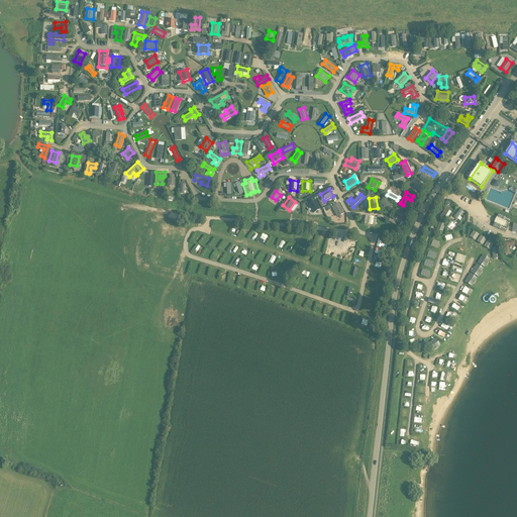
[(388,197),(381,200),(385,210),(392,207),(388,197)]
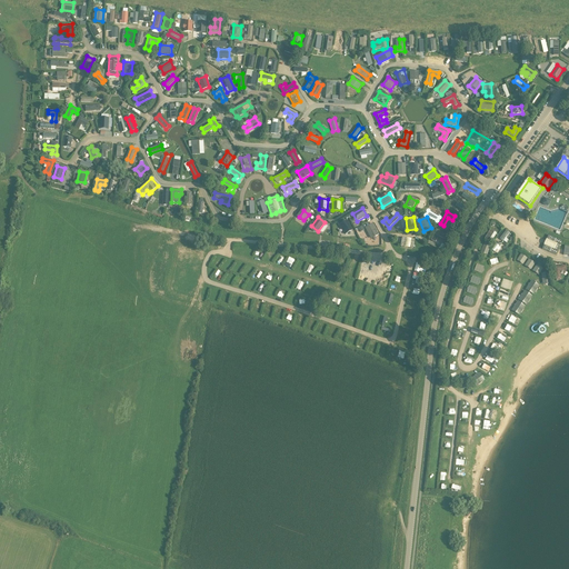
[(347,220),(339,225),(345,235),(352,230),(347,220)]
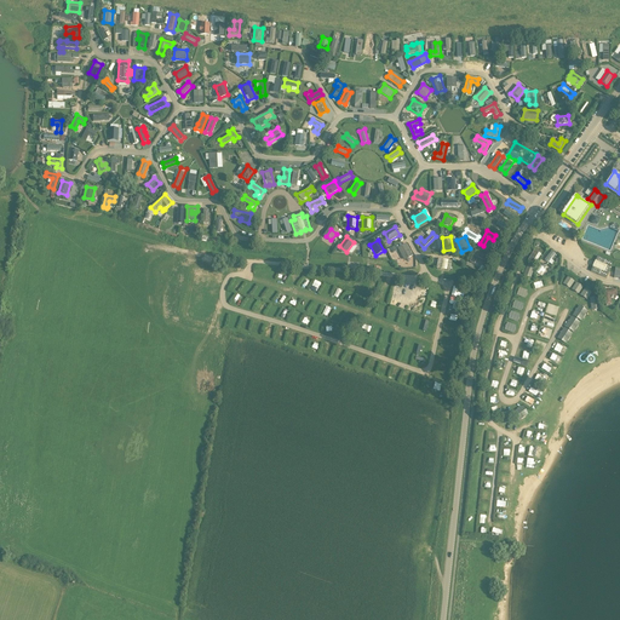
[(397,248),(403,259),(412,254),(406,244),(397,248)]
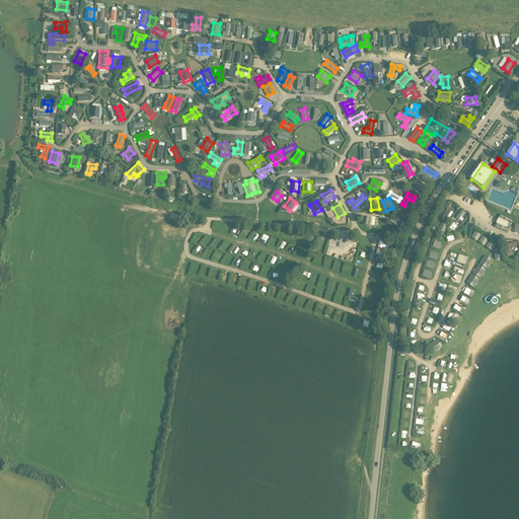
[(398,209),(393,219),(397,221),(400,216),(404,218),(408,214),(398,209)]
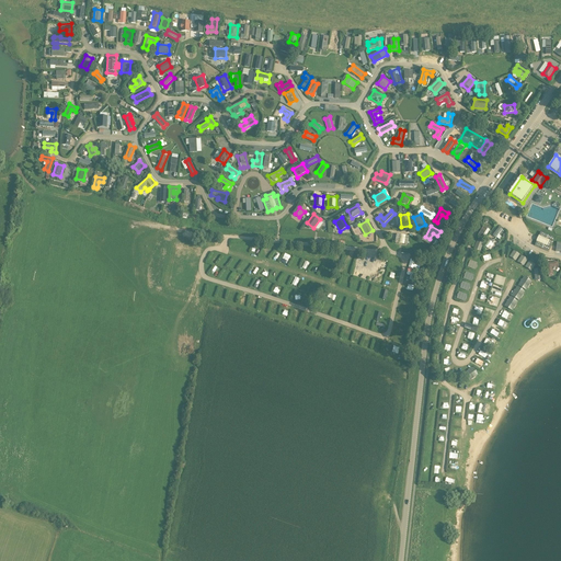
[(483,227),(479,236),(484,239),(490,229),(483,227)]
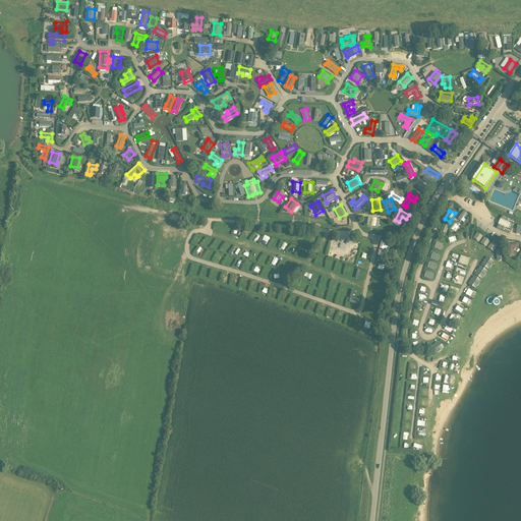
[(502,216),(501,219),(497,228),(509,233),(512,225),(513,223),(514,220),(502,216)]
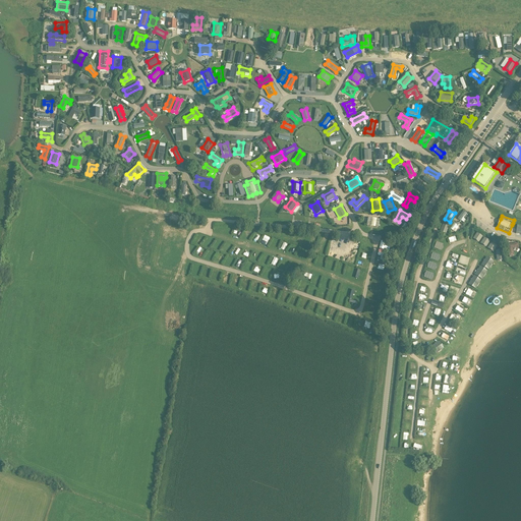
[(443,223),(440,232),(445,234),(449,225),(443,223)]
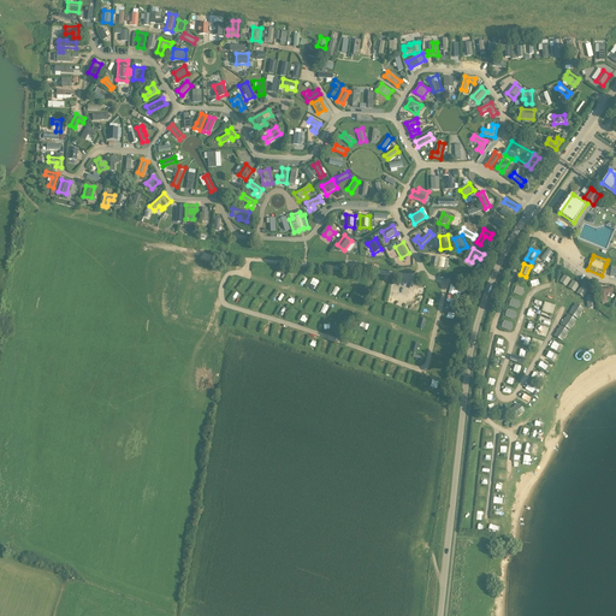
[(567,285),(570,278),(562,274),(558,282),(567,285)]
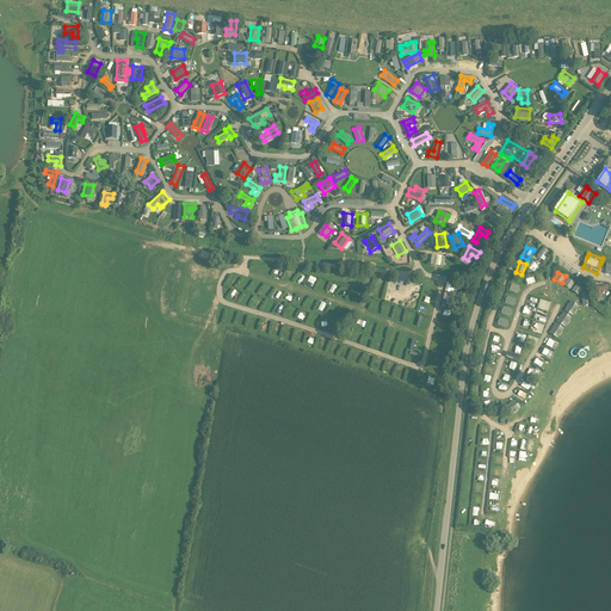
[(567,277),(563,284),(571,289),(574,282),(567,277)]
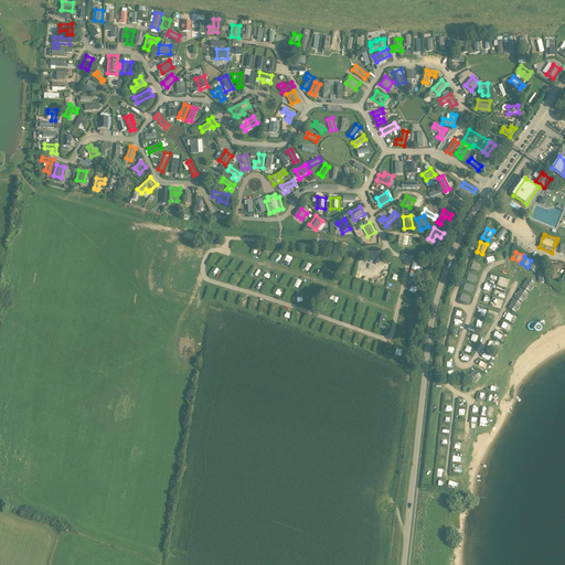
[(479,270),(481,264),(472,262),(470,268),(479,270)]
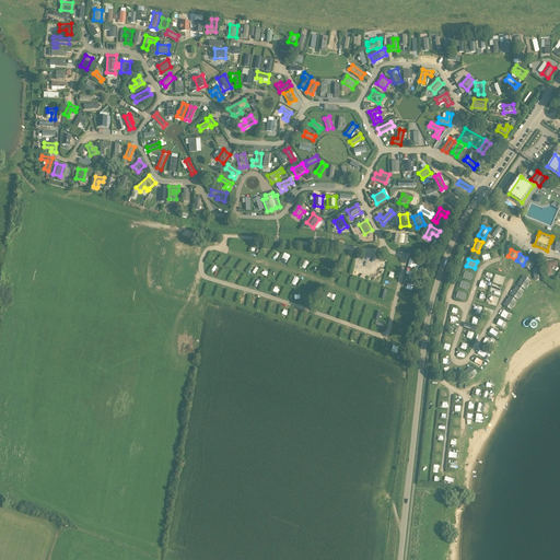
[(531,270),(535,264),(528,259),(524,266),(531,270)]
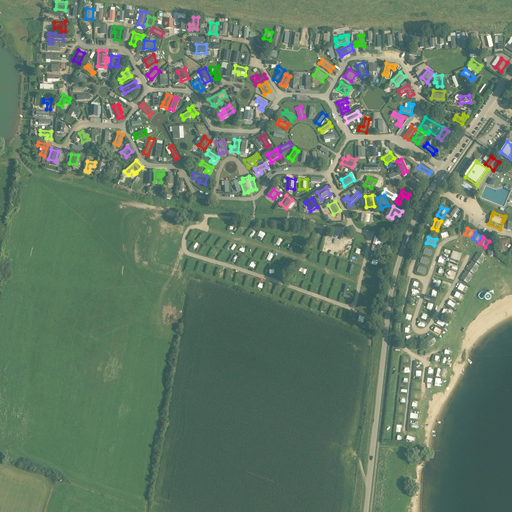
[(509,239),(499,240),(500,252),(505,252),(503,243),(509,243),(509,239)]
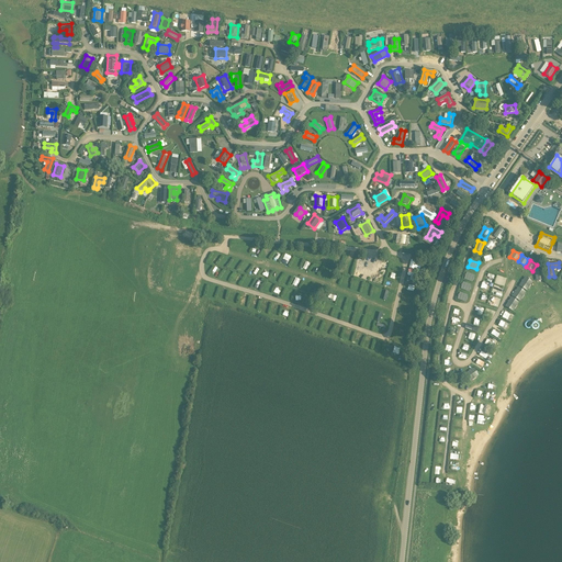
[(544,279),(541,268),(534,270),(537,281),(544,279)]
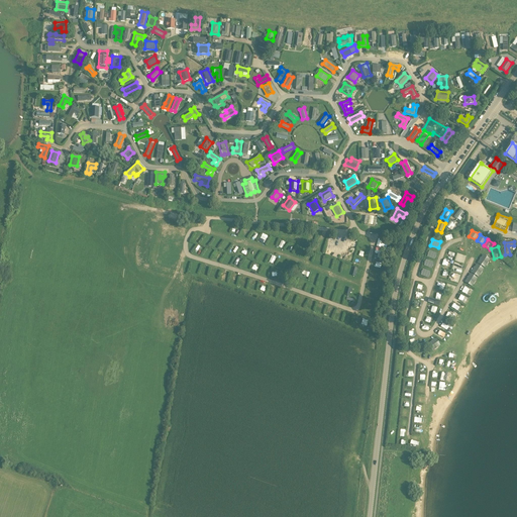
[(434,260),(437,252),(428,249),(426,255),(434,260)]
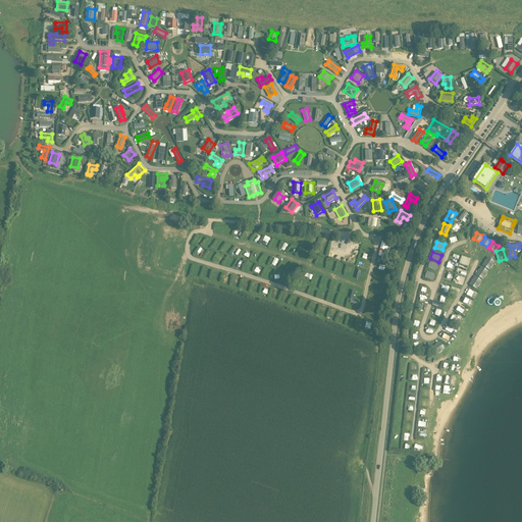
[(427,268),(436,270),(437,264),(429,261),(427,268)]
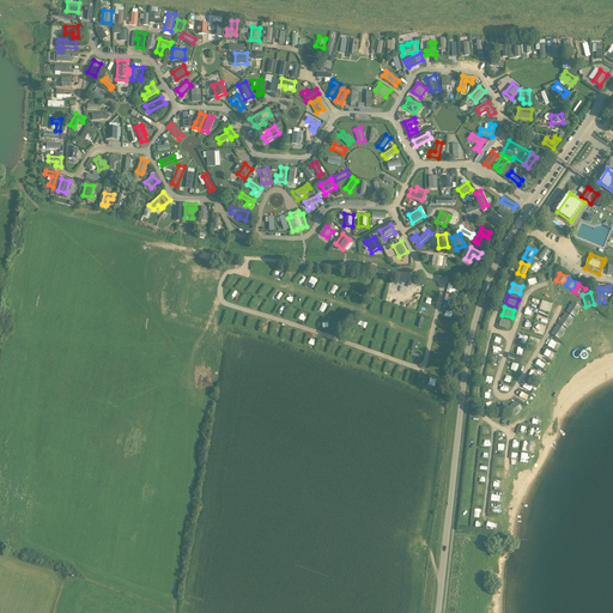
[(570,316),(575,310),(570,307),(565,313),(570,316)]
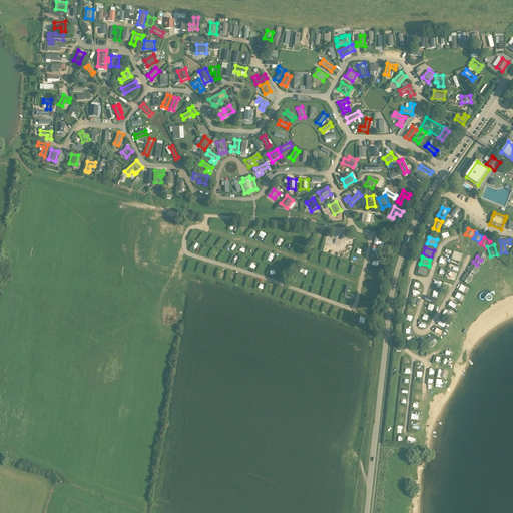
[(209,275),(214,276),(217,266),(213,264),(209,275)]
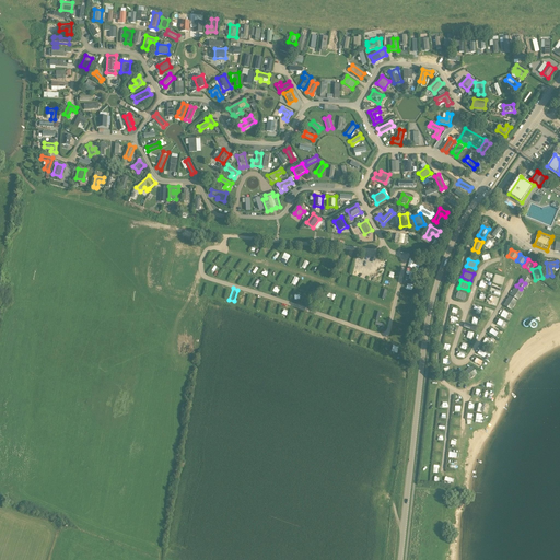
[(458,290),(455,296),(464,300),(467,293),(458,290)]
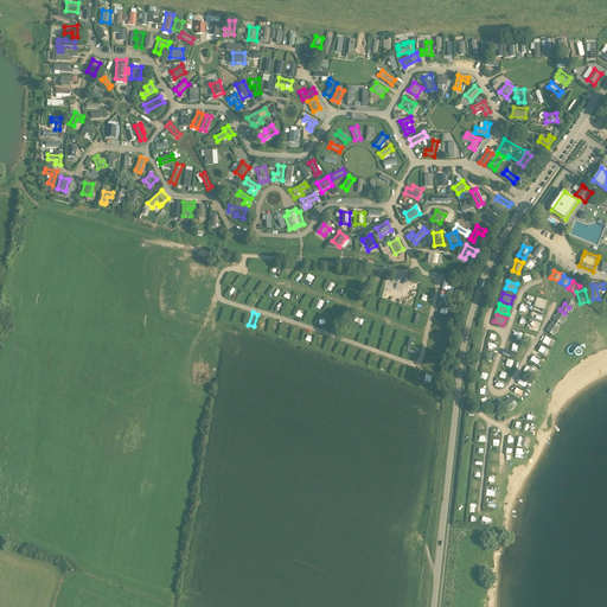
[(536,330),(538,324),(529,320),(526,327),(536,330)]
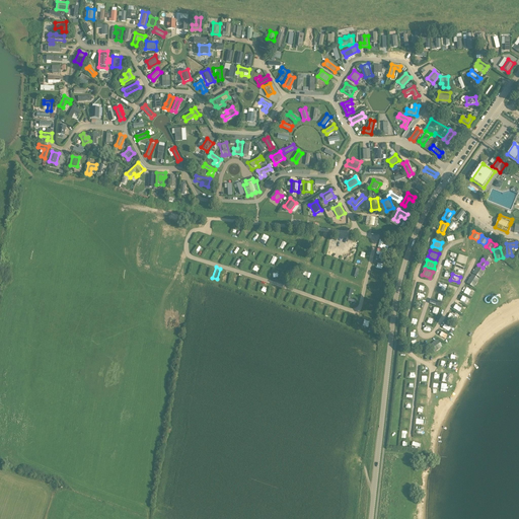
[(471,276),(467,283),(473,286),(477,279),(471,276)]
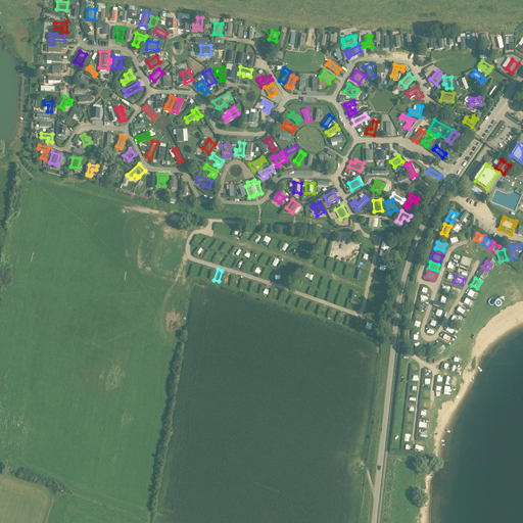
[(256,281),(252,292),(257,293),(260,283),(256,281)]
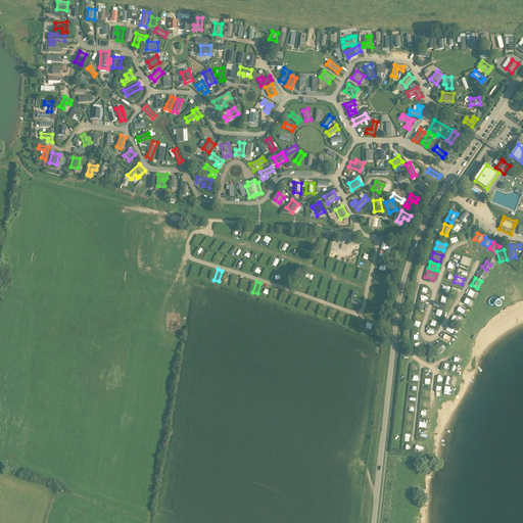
[(513,285),(508,287),(513,298),(518,296),(513,285)]
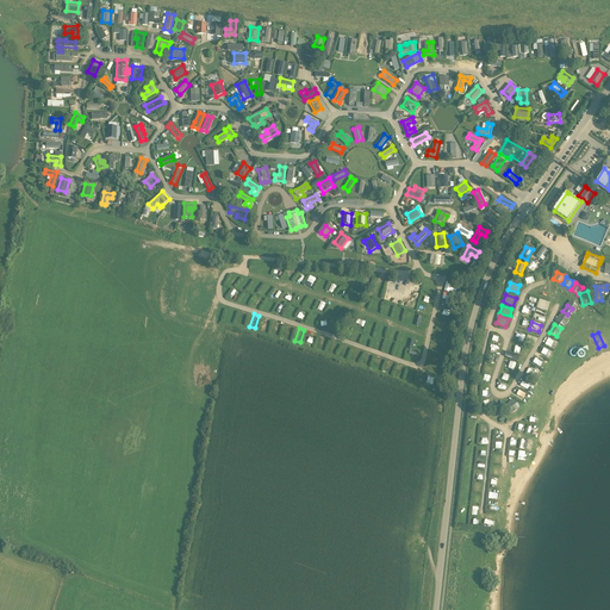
[(317,348),(323,350),(328,338),(323,336),(317,348)]
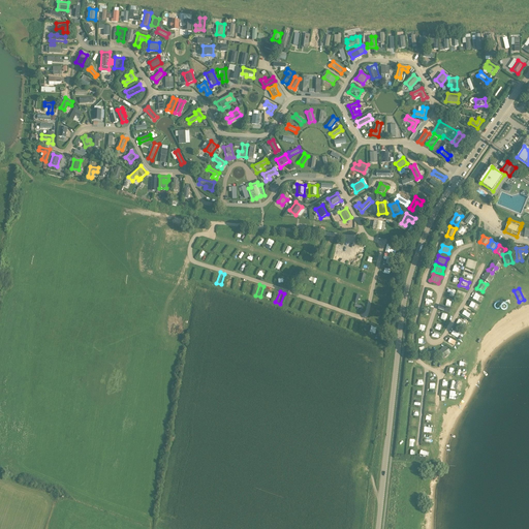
[(467,298),(464,305),(469,308),(473,301),(467,298)]
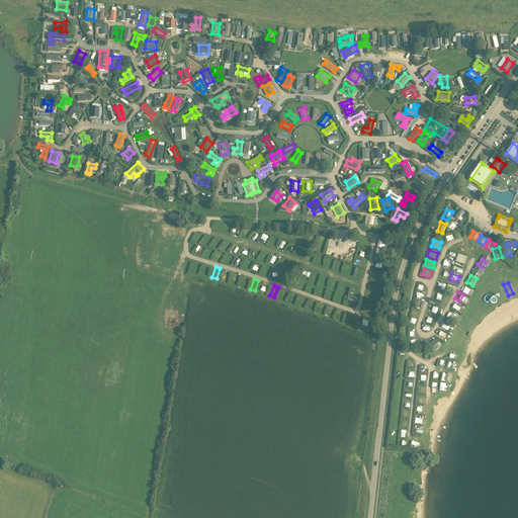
[(308,309),(312,311),(317,300),(312,298),(308,309)]
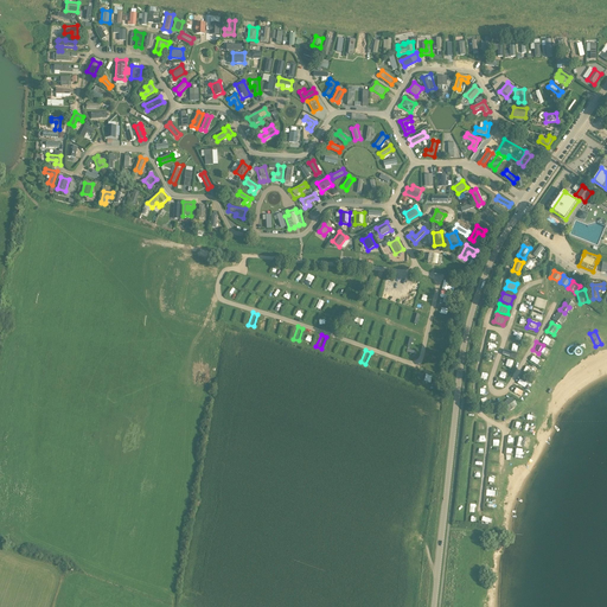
[(535,363),(537,355),(530,352),(526,360),(535,363)]
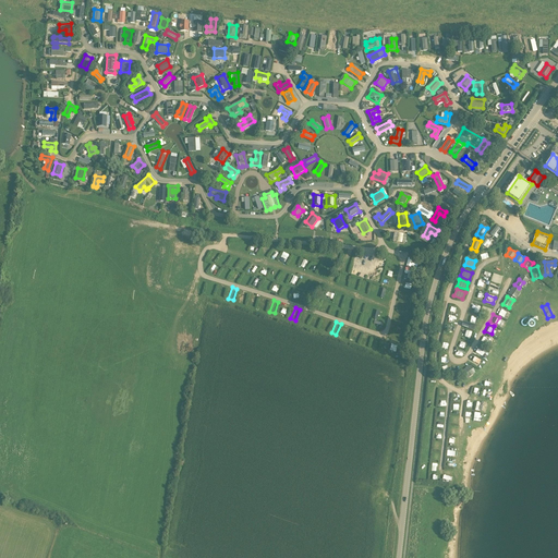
[(352,340),(356,342),(361,330),(356,329),(352,340)]
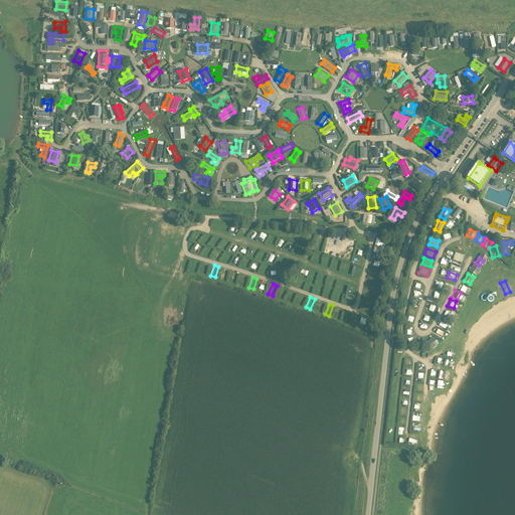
[(339,319),(343,309),(338,307),(334,317),(339,319)]
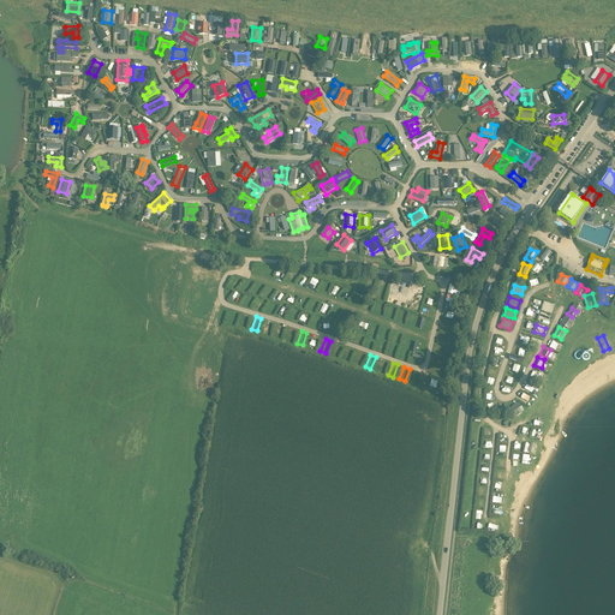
[(526,382),(523,388),(532,392),(535,386),(526,382)]
